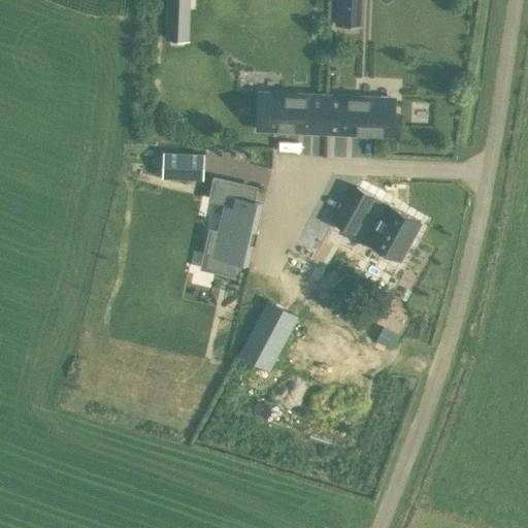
[(191,0),(168,0),(167,38),(189,39),(191,0)]
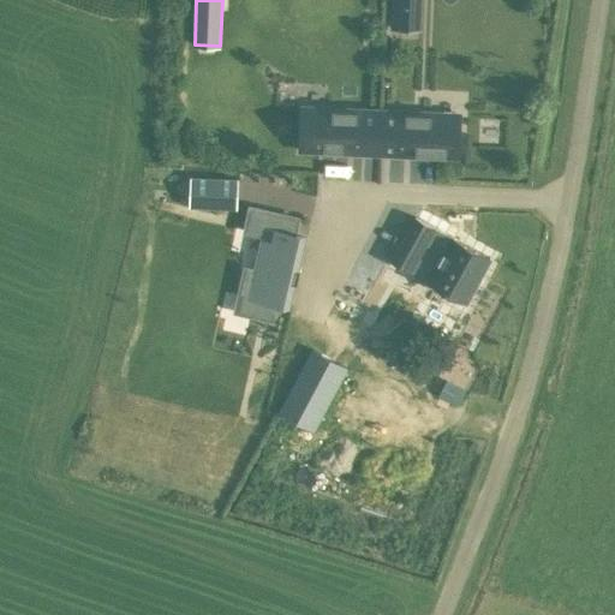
[(303,107),(303,112),(300,150),(377,154),(380,115),(380,111),(360,109),(326,108),(303,107)]
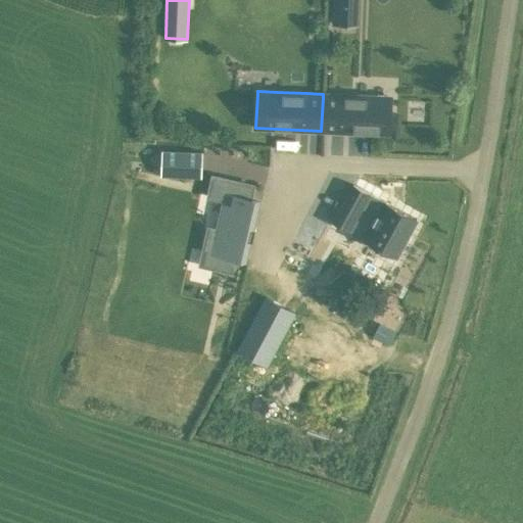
[(323,94),(323,98),(321,131),(387,134),(388,101),(388,97),(371,96),(339,95),(323,94)]
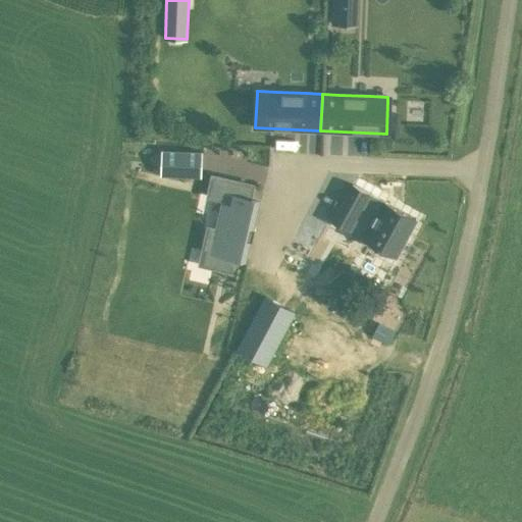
[(201,152),(160,150),(159,175),(200,177),(201,152)]
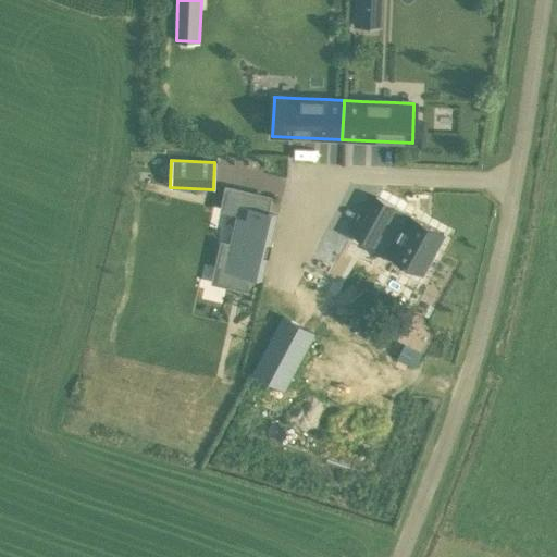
[(215,268),(222,269),(219,283),(244,288),(247,274),(259,276),(274,215),(264,213),(268,198),(226,188),(222,208),(238,212),(231,247),(221,245),(215,268)]
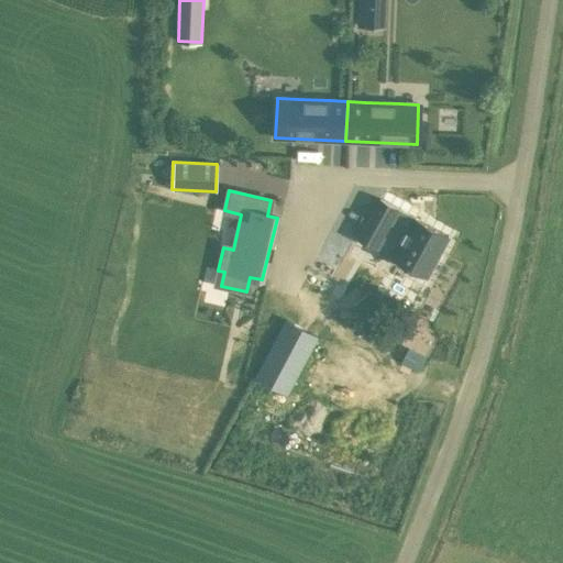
[(450,235),(414,214),(412,217),(379,198),(356,239),(376,250),(390,256),(389,260),(426,279),(450,235)]
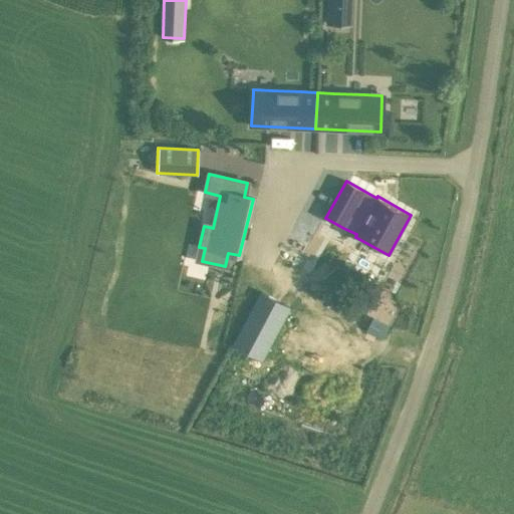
[(261,360),(289,307),(261,291),(232,345),(261,360)]
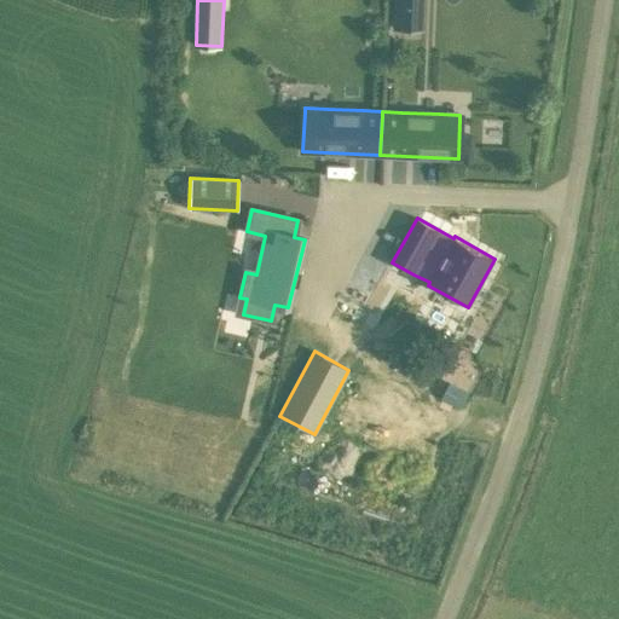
[(468,392),(450,382),(441,398),(460,409),(468,392)]
